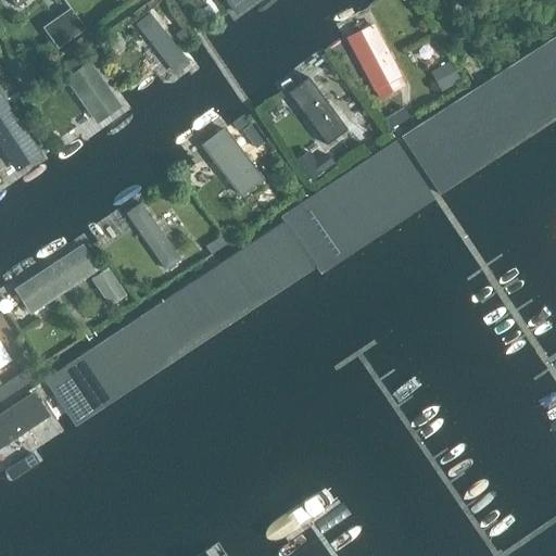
[(7,0),(17,14),(38,0),(7,0)]
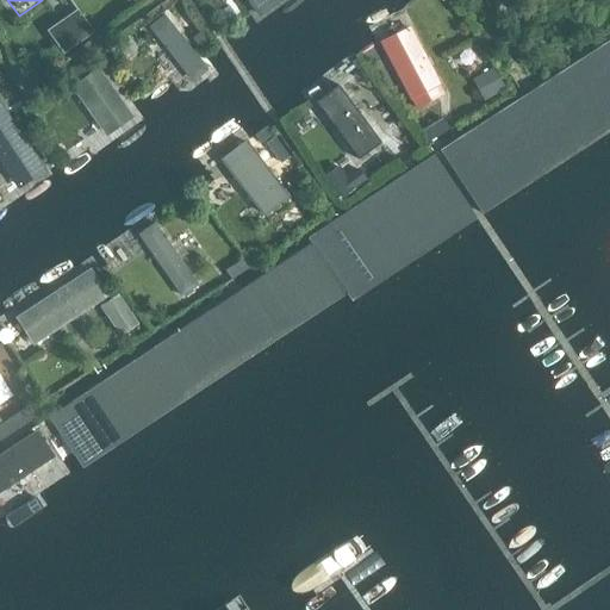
[(241,0),(259,24),(291,0),(241,0)]
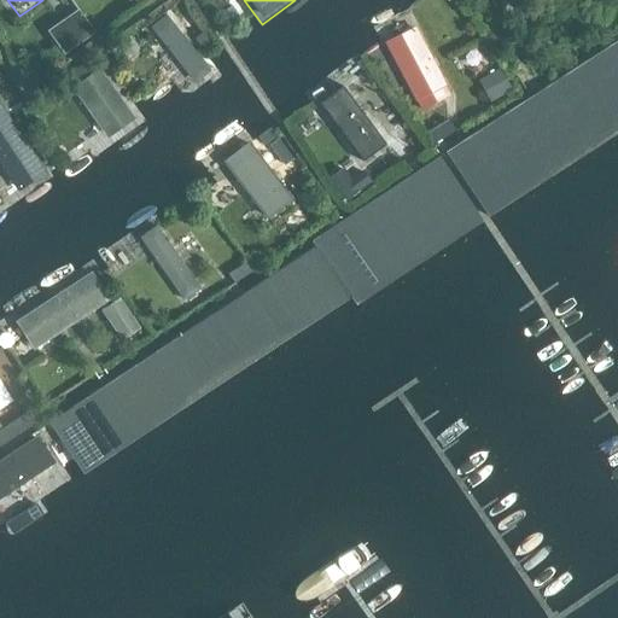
[(66,51),(94,31),(80,12),(53,31),(66,51)]
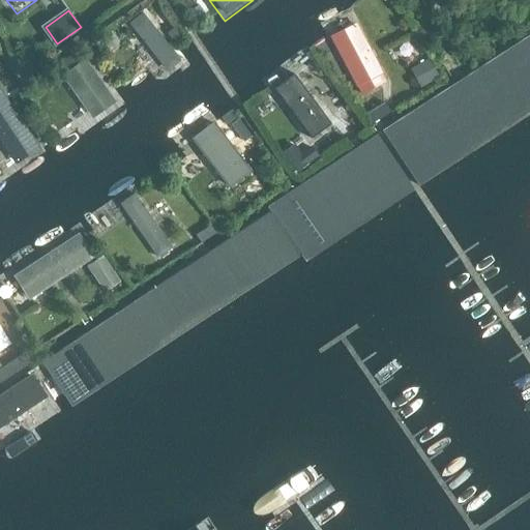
[(184,69),(150,20),(133,32),(166,81),(184,69)]
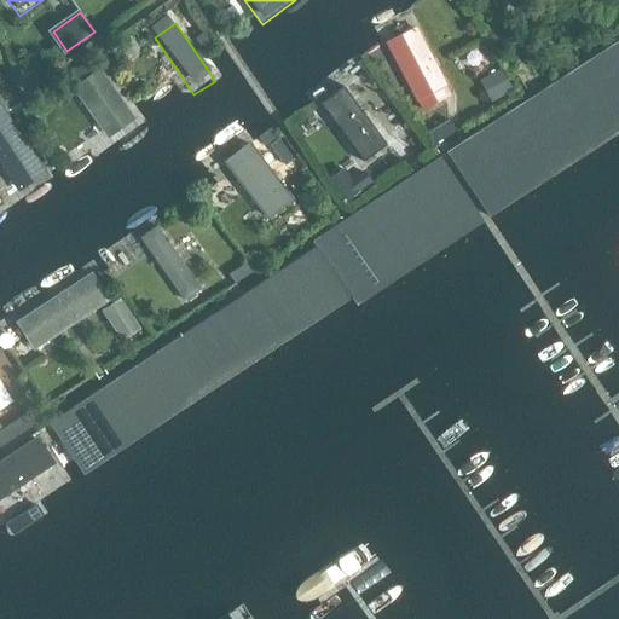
[(194,39),(201,48),(213,40),(206,30),(194,39)]
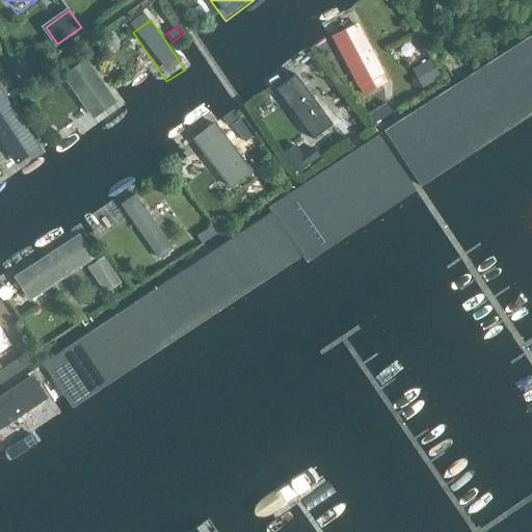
[(330,44),(363,99),(392,82),(360,27),(330,44)]
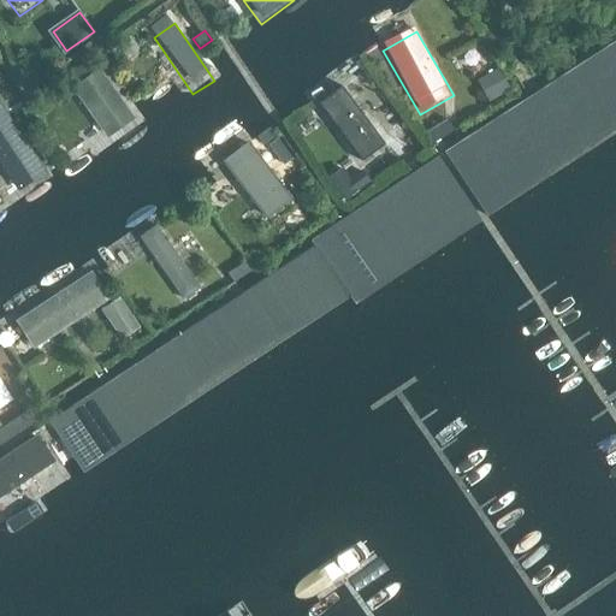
[(615,41),(444,153),(486,217),(615,131),(615,41)]
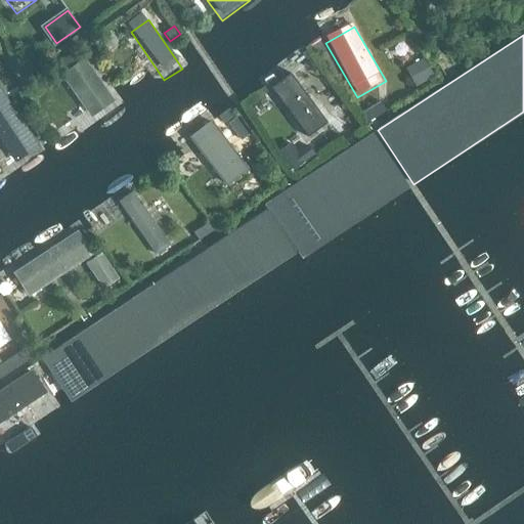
[(404,69),(416,87),(434,77),(424,58),(404,69)]
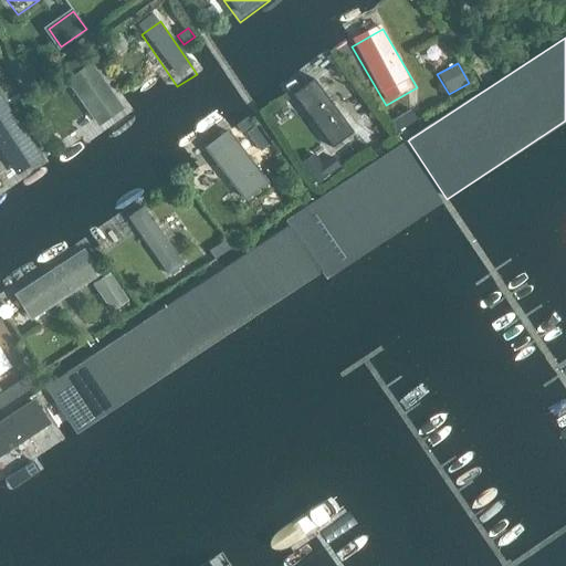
[(98,130),(121,115),(88,69),(65,84),(98,130)]
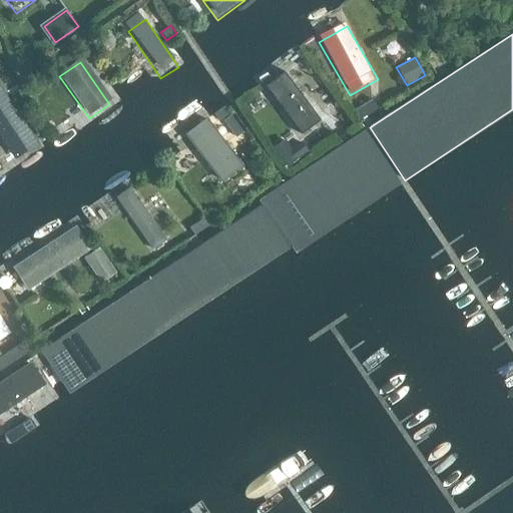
[(263,85),(297,128),(317,113),(283,69),(263,85)]
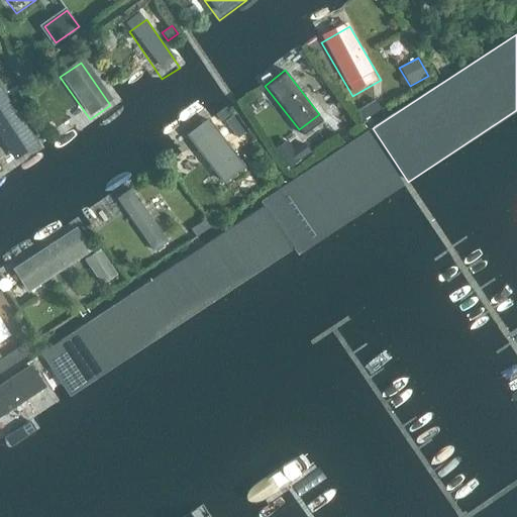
[(0,90),(0,146),(11,165),(36,148),(0,90)]
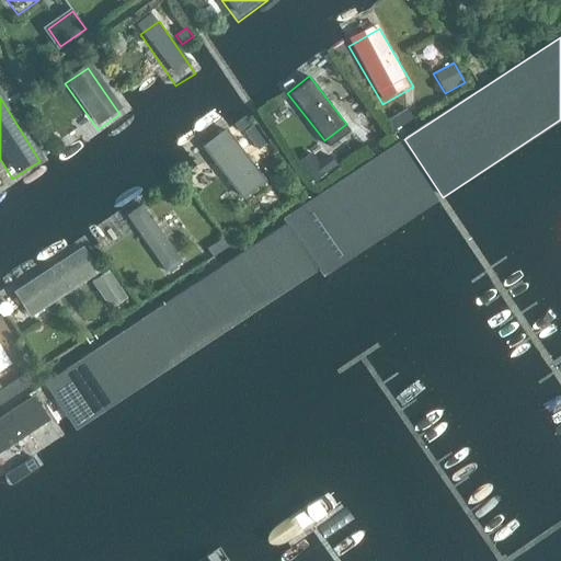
[(205,152),(239,205),(266,187),(232,135),(205,152)]
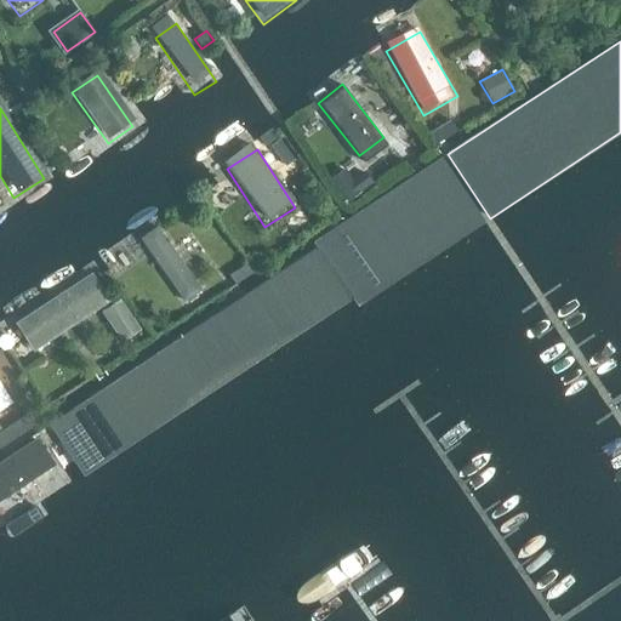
[(479,215),(445,164),(51,429),(83,477),(479,215)]
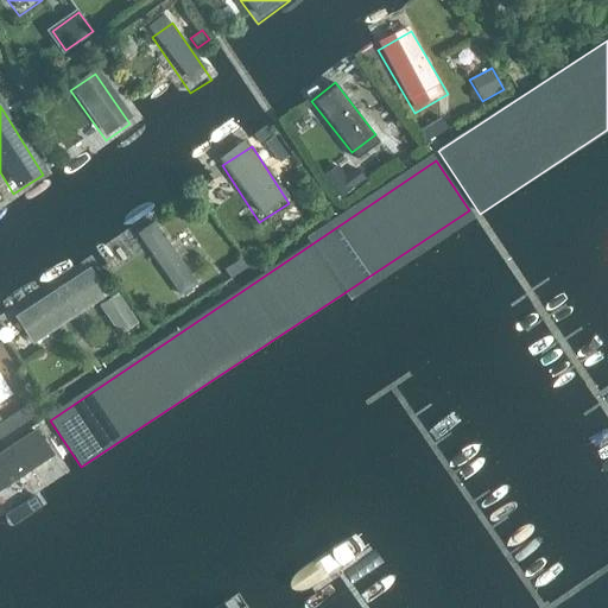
[(321,176),(337,198),(365,181),(355,168),(343,176),(336,164),(321,176)]
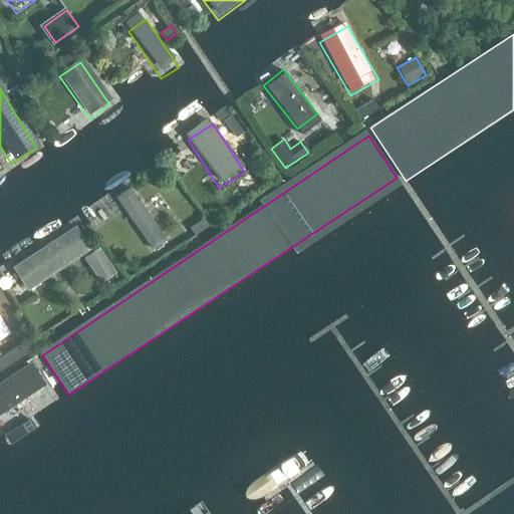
[(113,205),(142,250),(160,239),(132,194),(113,205)]
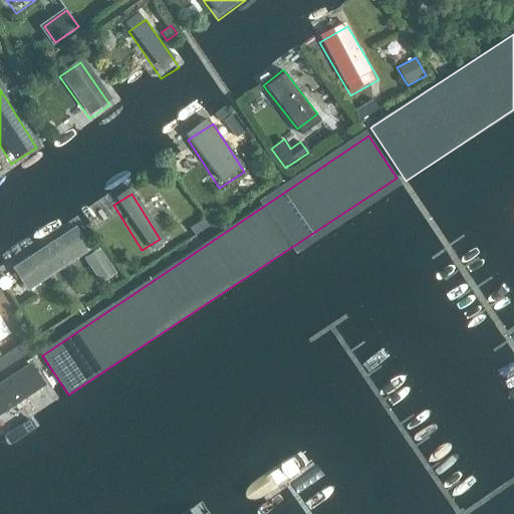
[(11,269),(24,290),(89,250),(76,230),(11,269)]
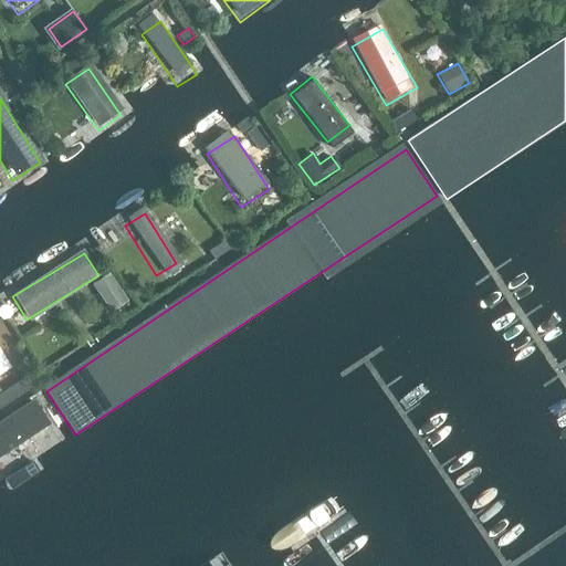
[(93,284),(111,312),(127,301),(109,274),(93,284)]
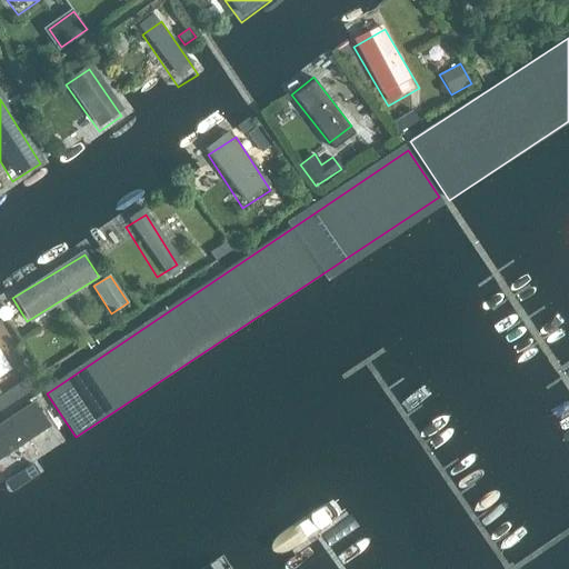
[(0,376),(10,369),(0,355),(0,376)]
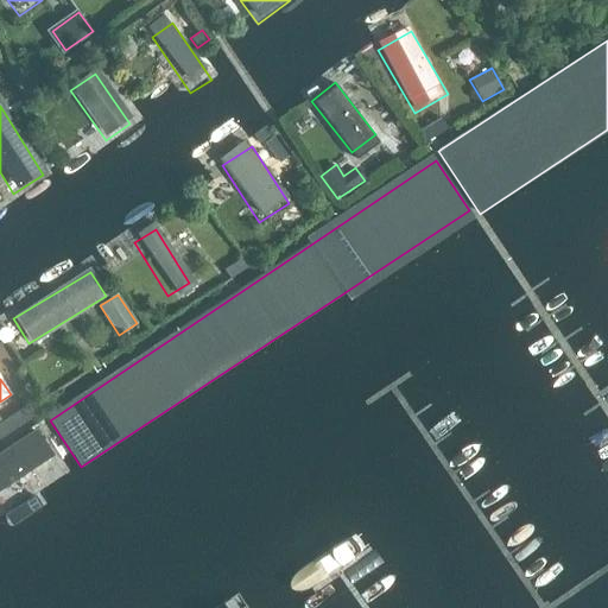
[(0,450),(0,498),(55,460),(32,428),(0,450)]
